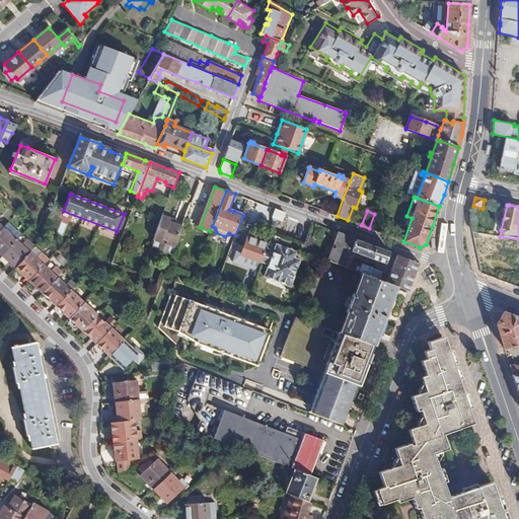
[(162,216),(154,237),(167,241),(166,244),(173,246),(182,224),(162,216)]
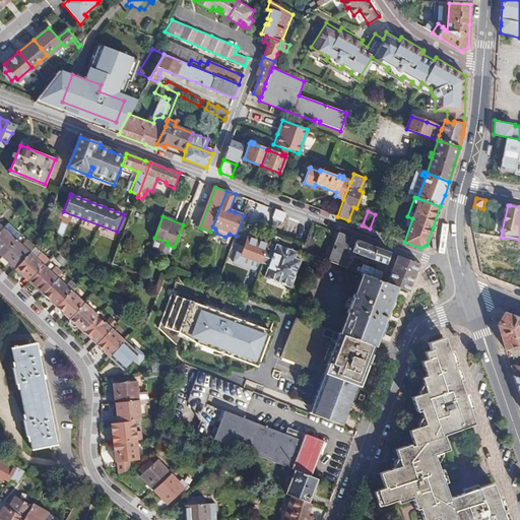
[(245,257),(262,264),(274,232),(275,228),(267,224),(262,239),(250,235),(246,247),(243,247),(242,250),(239,249),(234,263),(242,266),(245,257)]
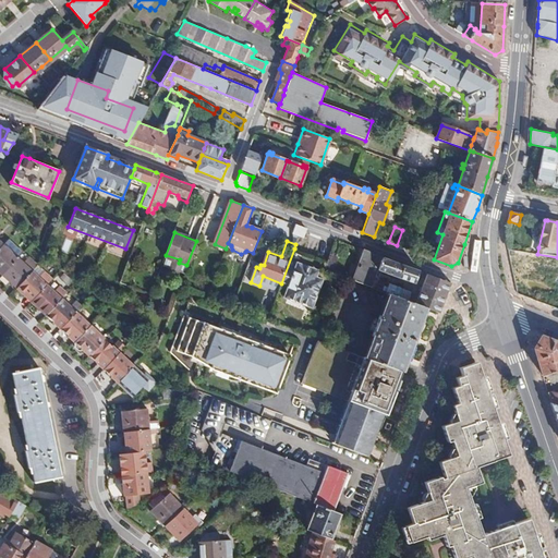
[(17,258),(2,245),(0,247),(0,273),(2,275),(17,258)]
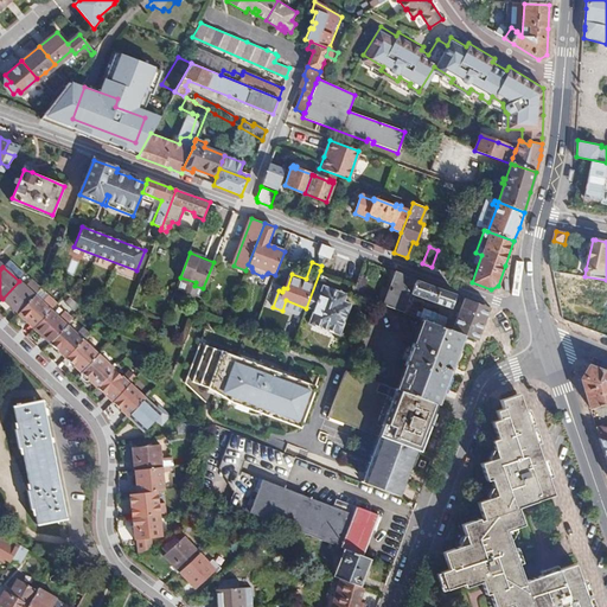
[(320,270),(306,308),(314,311),(310,325),(338,336),(355,292),(357,283),(320,270)]
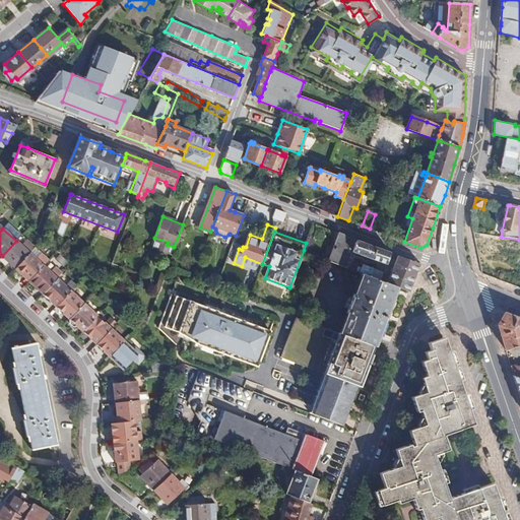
[(306,243),(304,250),(311,253),(317,237),(310,234),(306,243)]
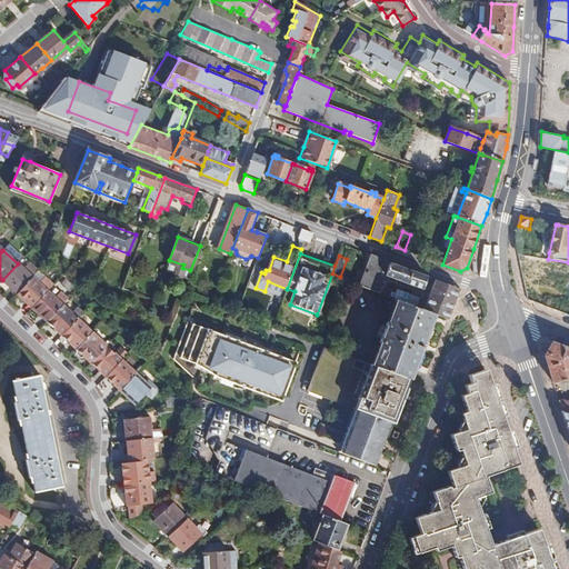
[(379,258),(372,256),(370,262),(376,265),(379,258)]
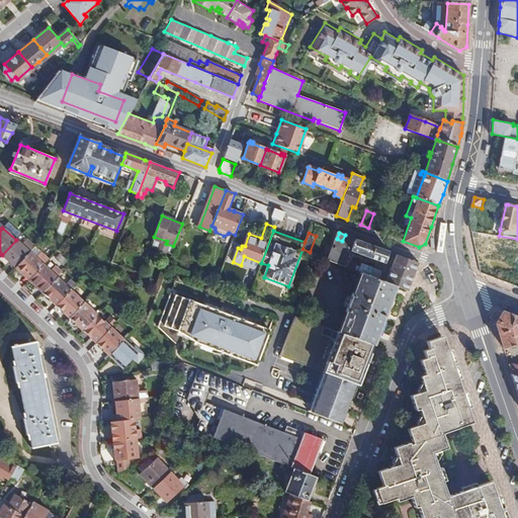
[(482,275),(517,285),(517,240),(476,233),(482,275)]
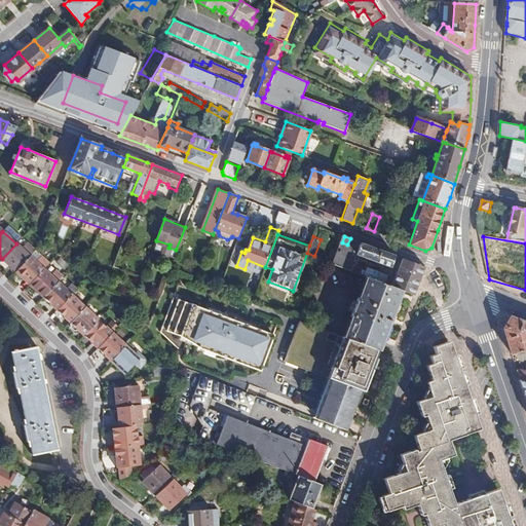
[(347,245),(342,242),(338,253),(334,263),(352,270),(355,261),(359,253),(362,242),(350,238),(347,245)]
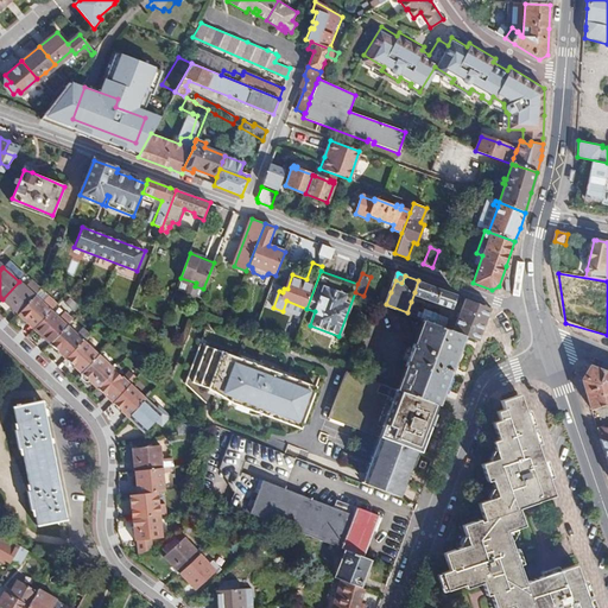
[(19,282),(2,299),(19,314),(35,297),(40,291),(31,280),(25,287),(19,282)]
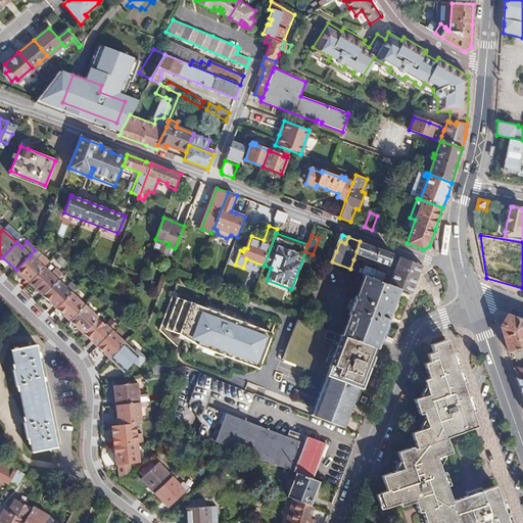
[(394,254),(360,241),(357,251),(390,265),(393,258),(394,254)]
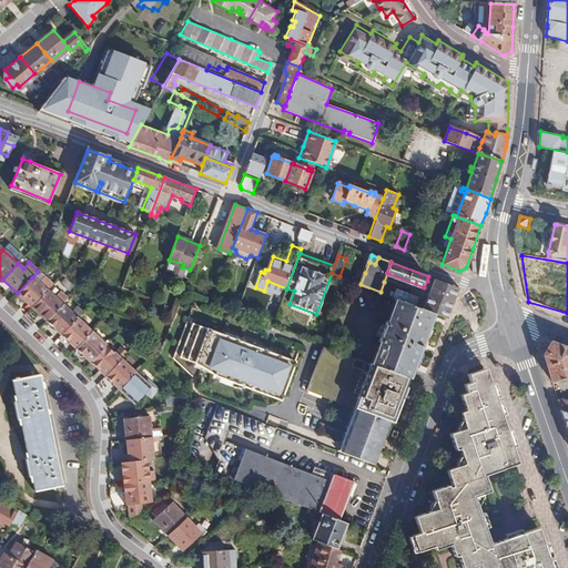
[(38,272),(32,277),(39,283),(44,277),(38,272)]
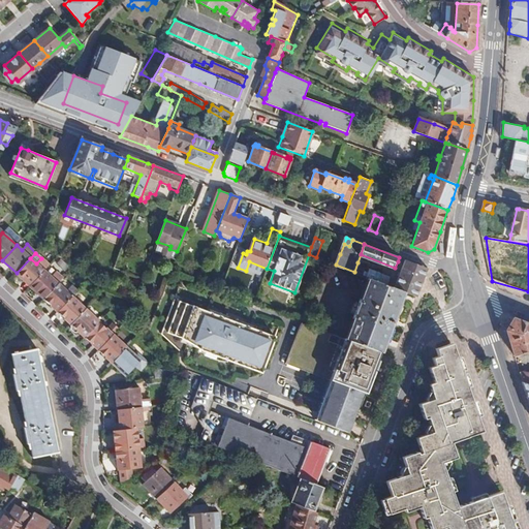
[(30,258),(17,273),(30,286),(43,271),(49,266),(41,258),(36,263),(30,258)]
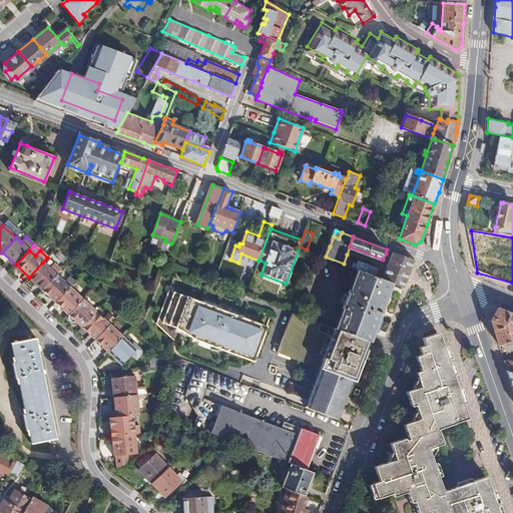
[(392,282),(405,287),(416,261),(394,252),(386,275),(382,273),(383,270),(352,259),(353,257),(347,254),(344,264),(358,269),(381,277),(392,282)]
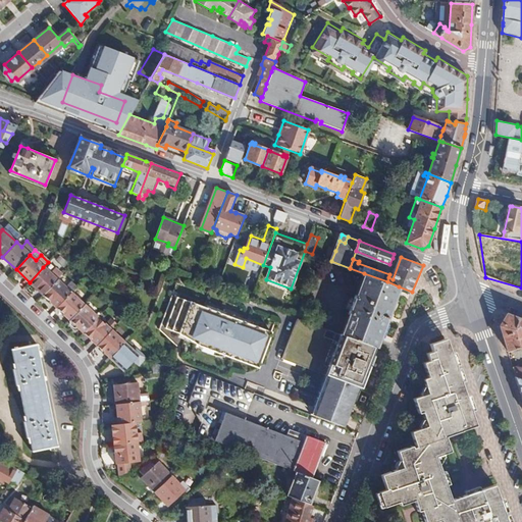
[(43,267),(30,282),(43,295),(56,280),(61,275),(55,268),(50,274),(43,267)]
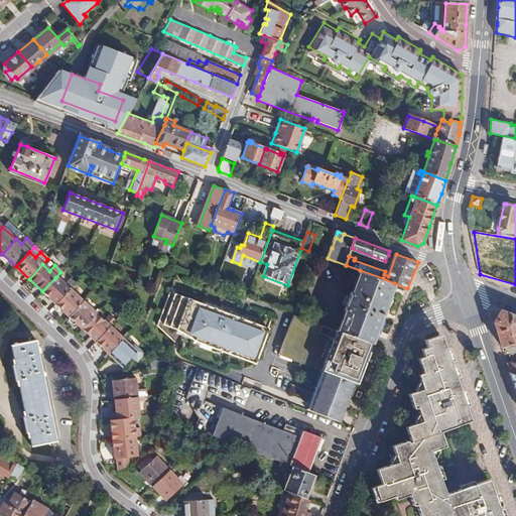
[(373,343),(394,283),(383,278),(360,270),(345,308),(338,330),(372,343),(373,343)]
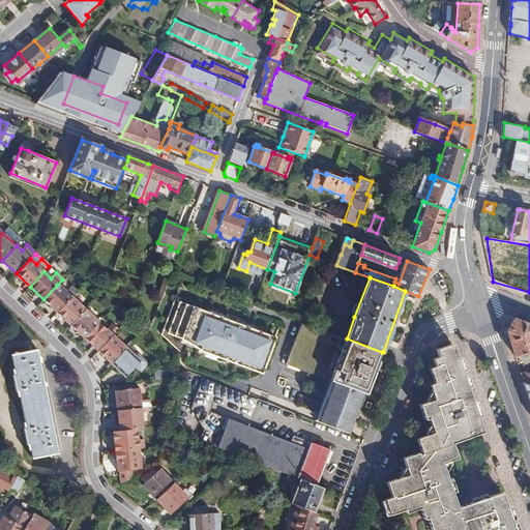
[(57,285),(43,299),(57,313),(71,297),(57,285)]
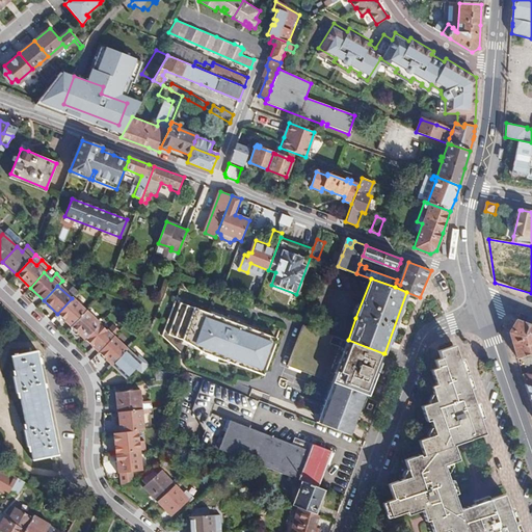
[(247,294),(244,302),(254,306),(257,298),(247,294)]
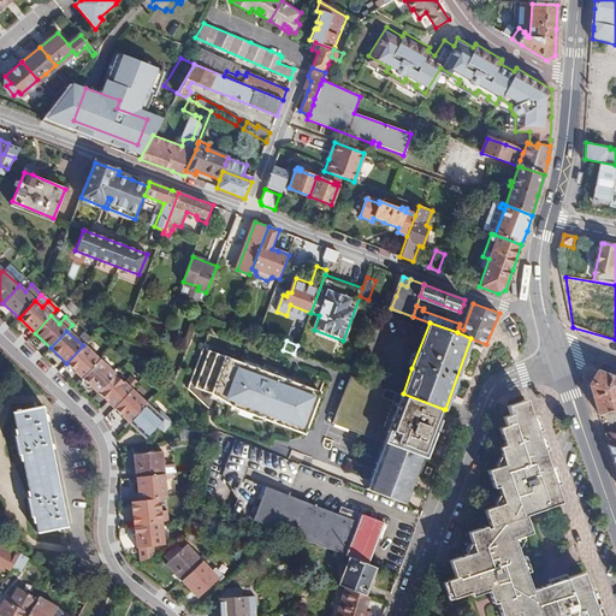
[(99,361),(83,345),(66,363),(82,378),(99,361)]
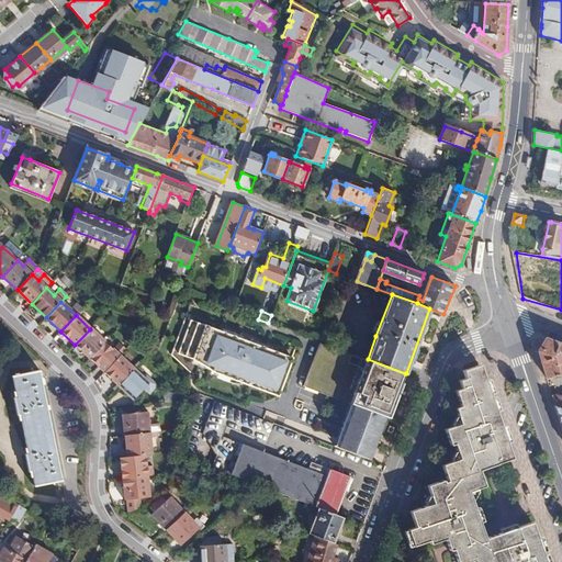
[(242,337),(218,328),(211,326),(183,316),(171,349),(191,357),(210,363),(216,366),(215,370),(237,379),(239,374),(247,377),(261,382),(281,390),(293,356),(271,348),(257,343),(250,340),(242,337)]
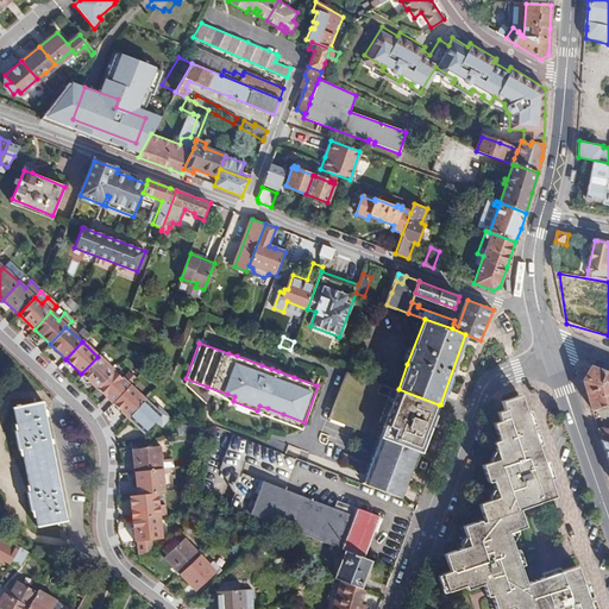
[(238,352),(237,356),(262,365),(263,362),(238,352)]
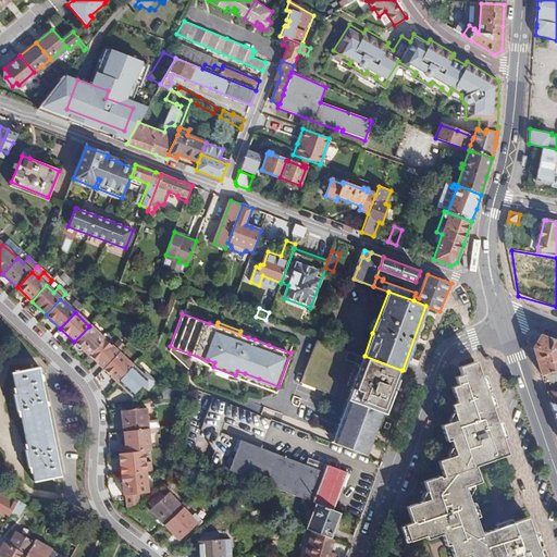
[(89,326),(74,342),(89,355),(103,339),(89,326)]
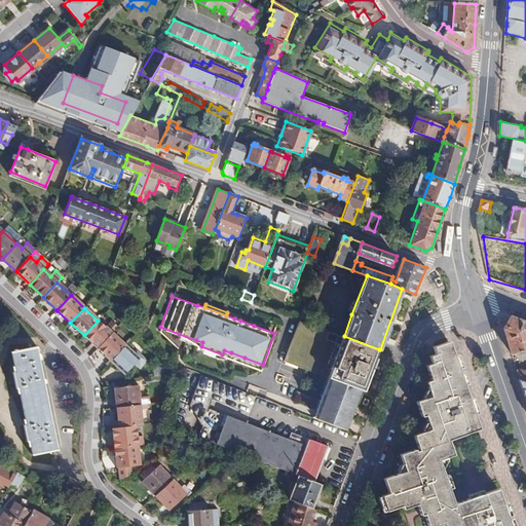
[(235,315),(234,318),(240,321),(254,326),(255,323),(235,315)]
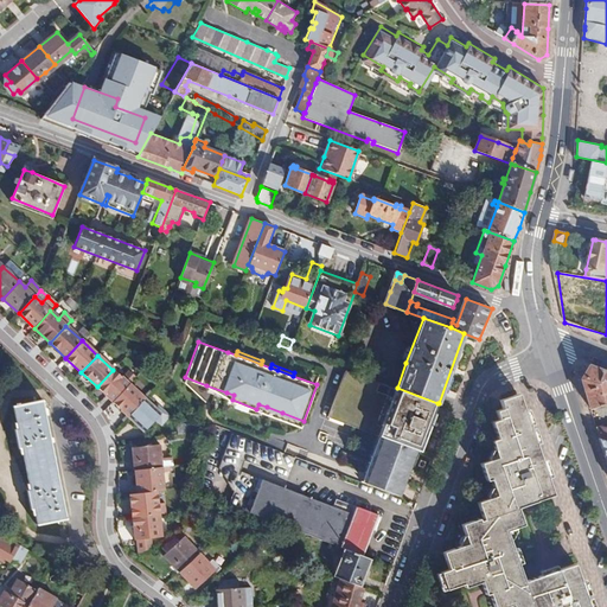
[(600,441),(606,443),(606,372),(590,366),(582,379),(590,409),(606,403),(606,429),(596,428),(600,441)]
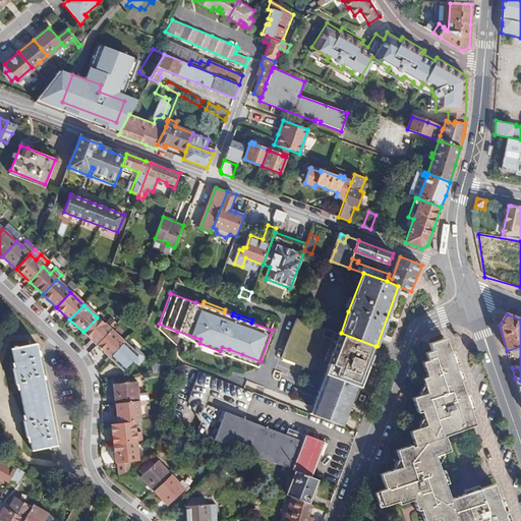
[(97,317),(83,332),(97,345),(110,330),(97,317)]
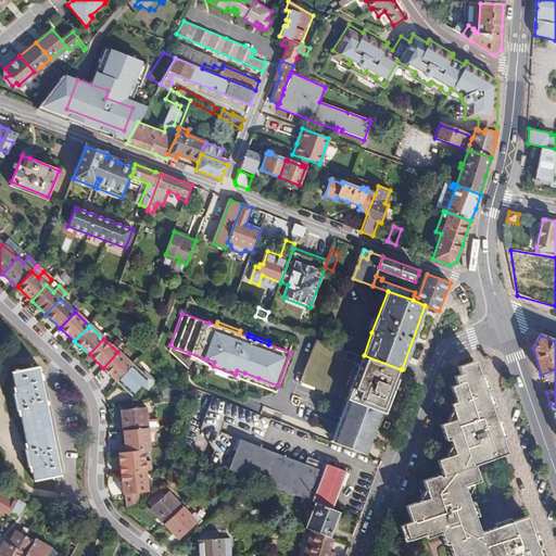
[(348,350),(316,339),(301,381),(343,397),(356,362),(345,357),(348,350)]
